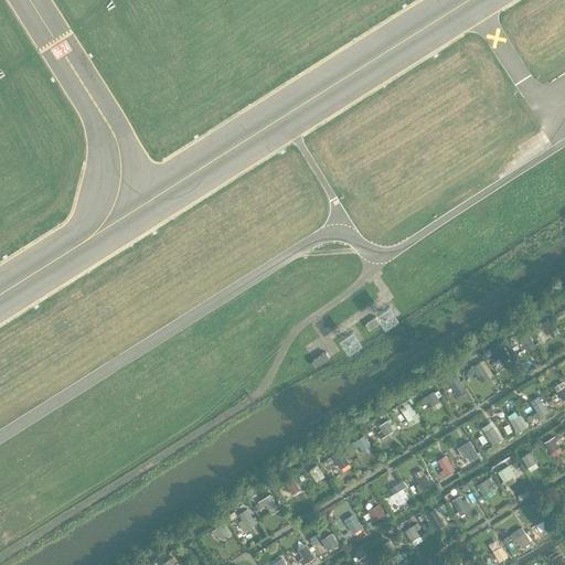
[(556,327),(551,317),(539,324),(542,329),(545,327),(548,332),(556,327)]
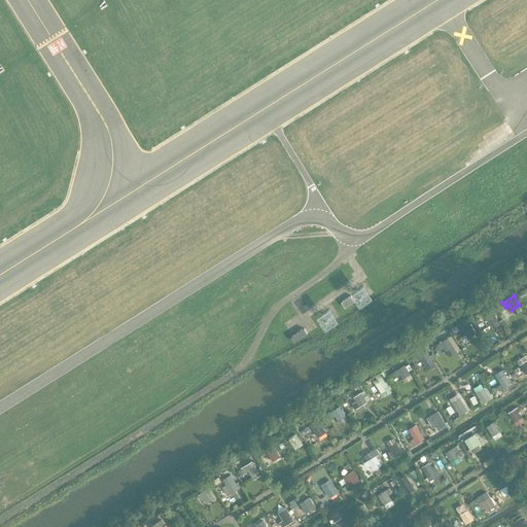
[(497,319),(492,310),(484,314),(490,323),(497,319)]
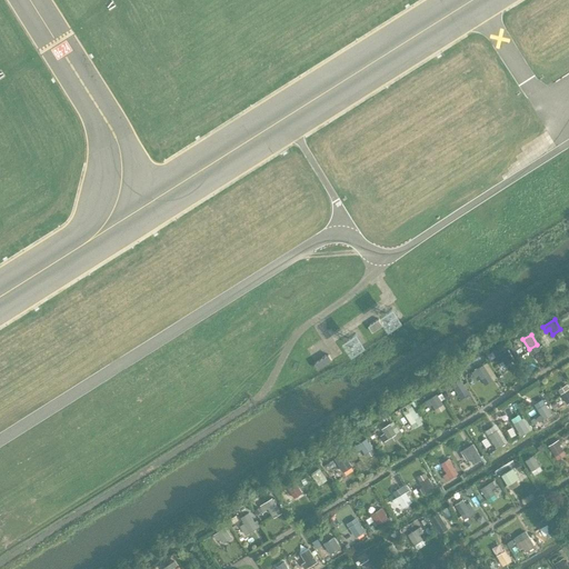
[(513,359),(507,349),(500,353),(495,357),(499,362),(503,360),(506,363),(513,359)]
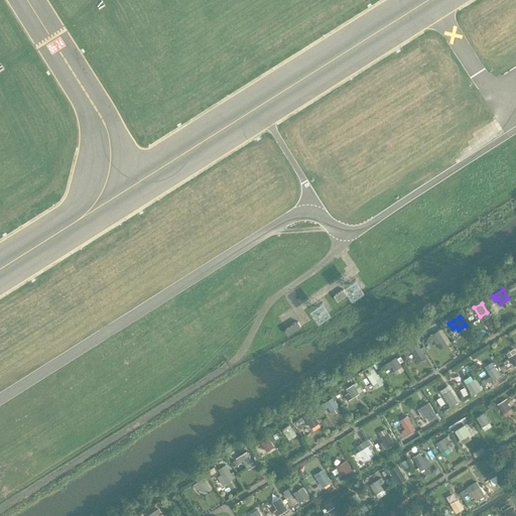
[(288,334),(300,327),(297,321),(285,329),(288,334)]
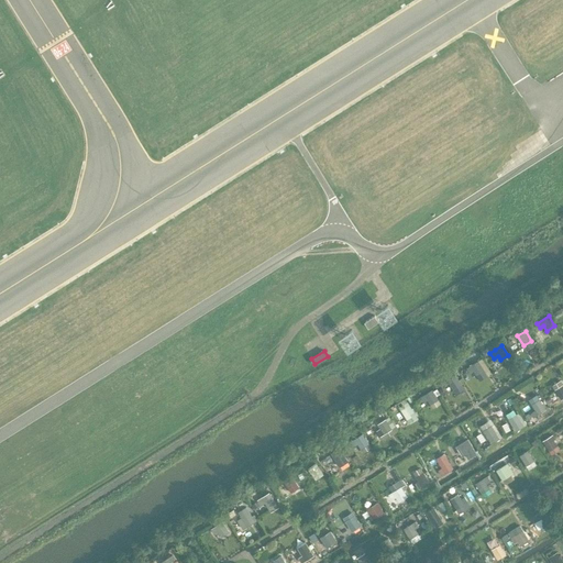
[(485,371),(478,361),(466,368),(470,374),(475,371),(477,375),(485,371)]
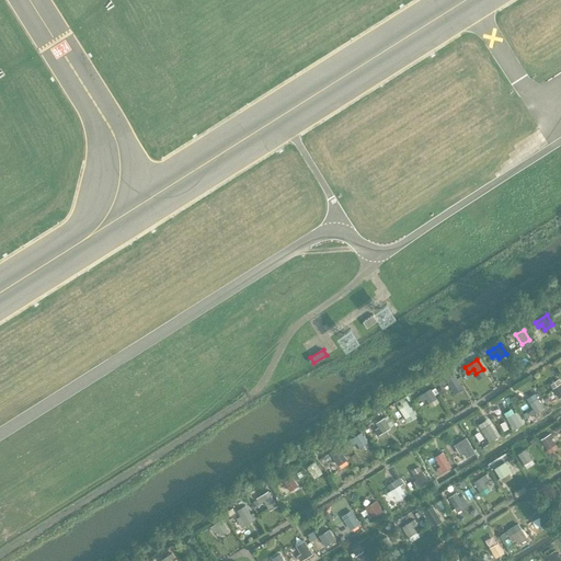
[(460,384),(454,374),(446,378),(451,388),(460,384)]
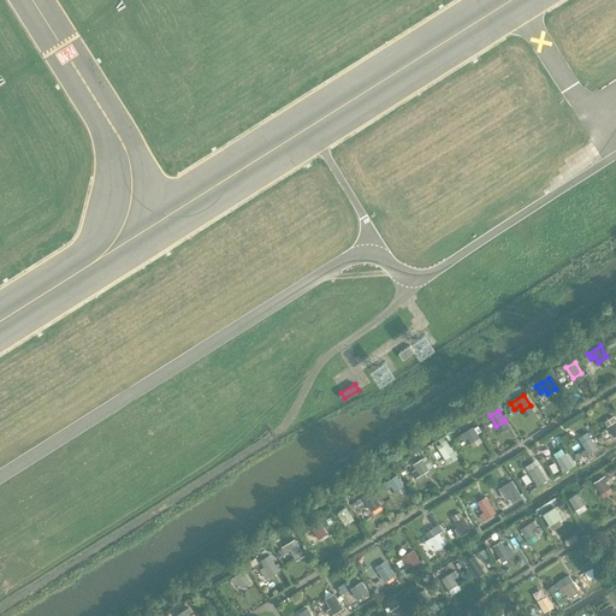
[(479,437),(473,425),(460,433),(463,439),(467,437),(471,442),(479,437)]
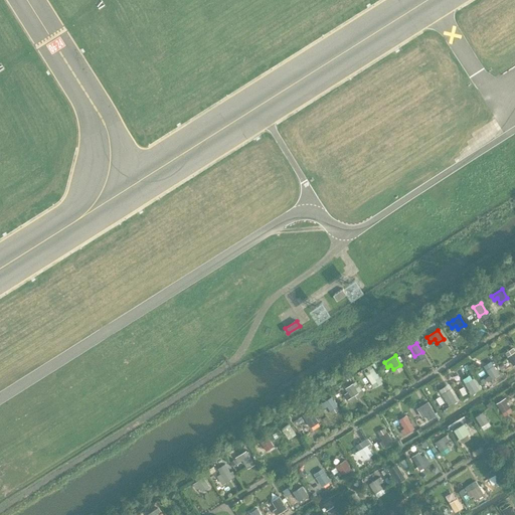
[(499,373),(493,365),(487,369),(492,378),(499,373)]
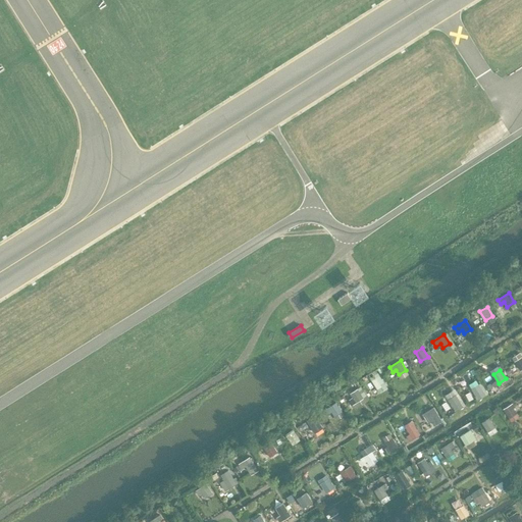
[(384,383),(379,375),(372,379),(378,388),(384,383)]
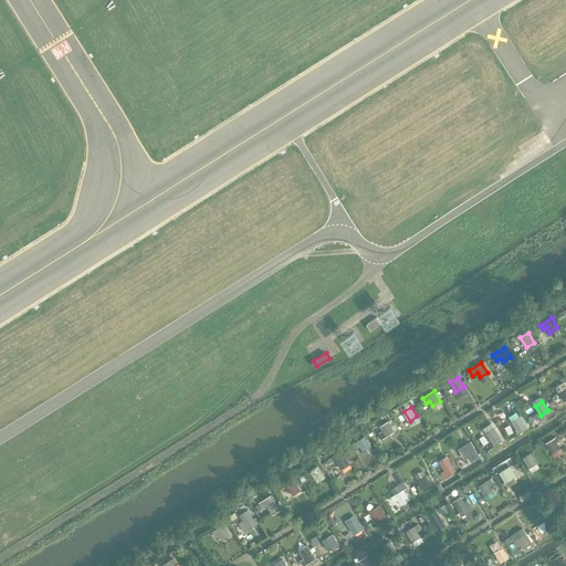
[(526,428),(519,416),(512,420),(520,433),(526,428)]
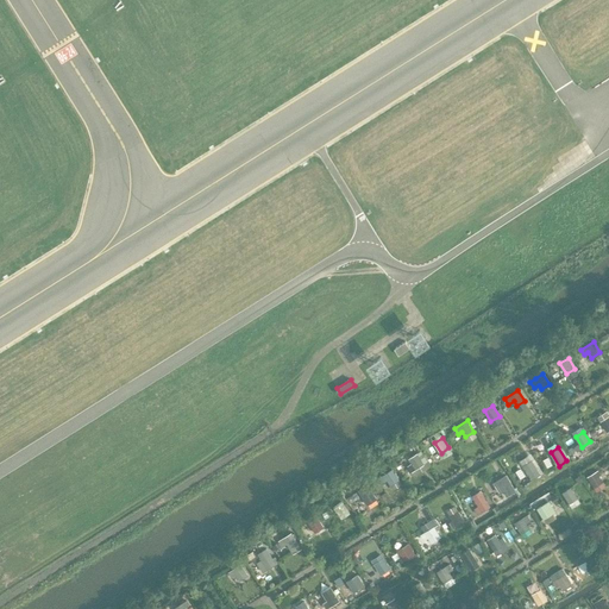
[(425,463),(418,452),(409,458),(413,463),(408,465),(412,471),(416,469),(425,463)]
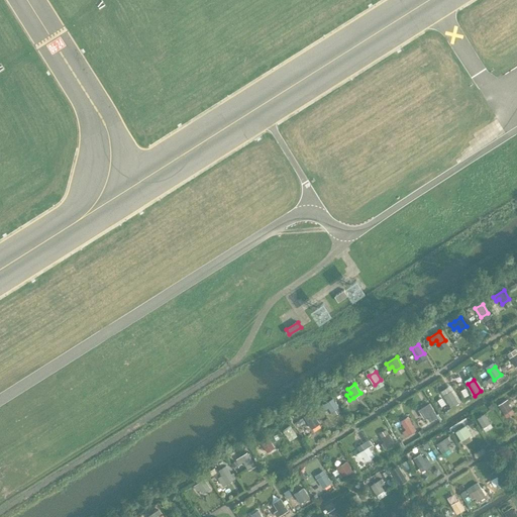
[(458,402),(452,393),(450,390),(443,394),(451,406),(458,402)]
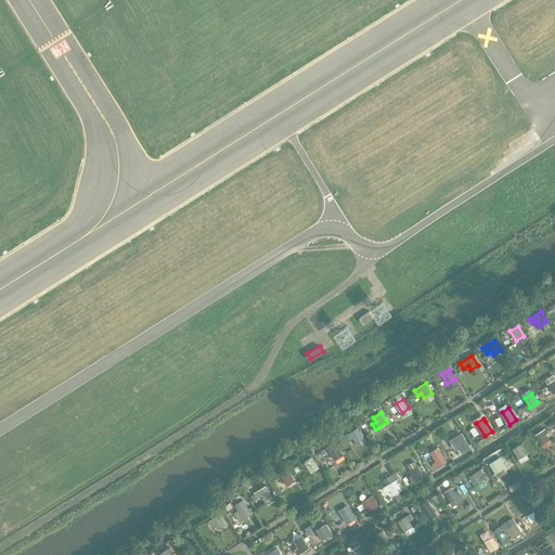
[(364,436),(358,427),(351,431),(346,435),(349,439),(355,437),(357,441),(364,436)]
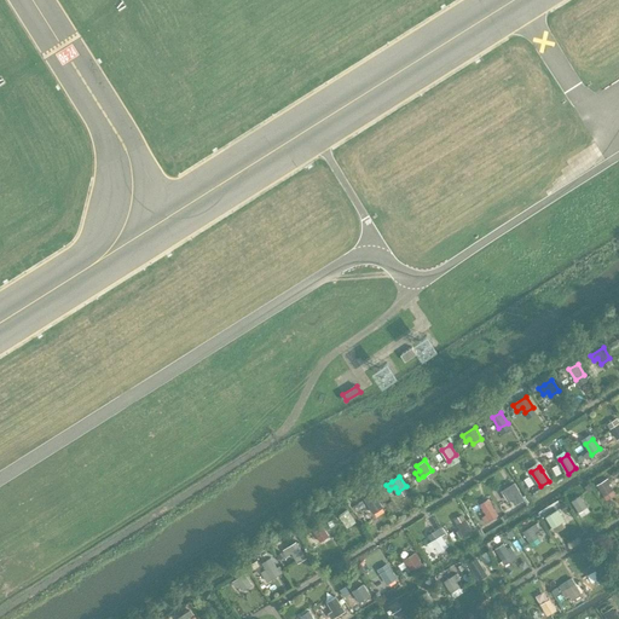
[(615,493),(606,479),(597,484),(607,499),(615,493)]
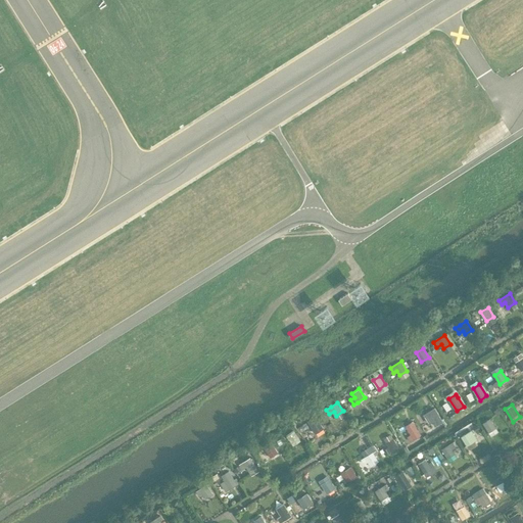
[(442,420),(436,411),(429,416),(435,425),(442,420)]
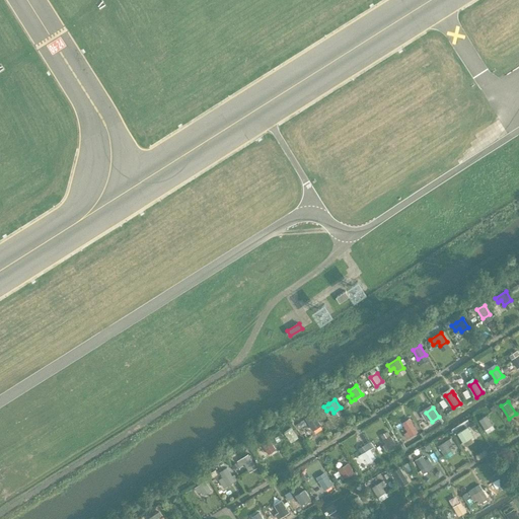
[(313,413),(305,418),(311,426),(313,430),(322,425),(313,413)]
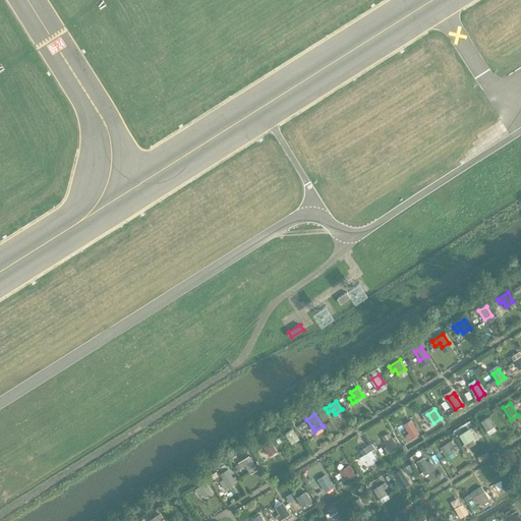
[(494,425),(487,416),(480,420),(486,429),(494,425)]
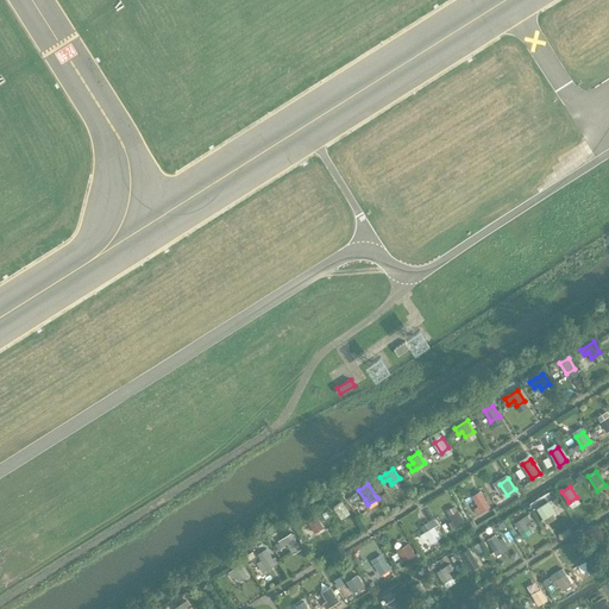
[(490,506),(483,495),(475,500),(478,506),(473,508),(477,514),(490,506)]
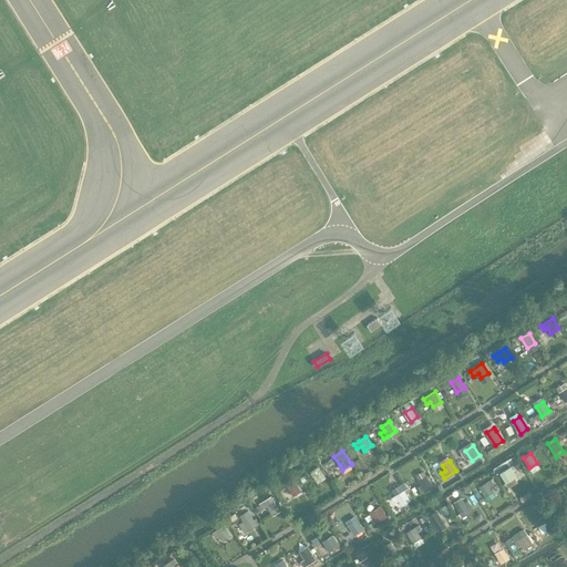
[(326,477),(318,465),(310,471),(318,483),(326,477)]
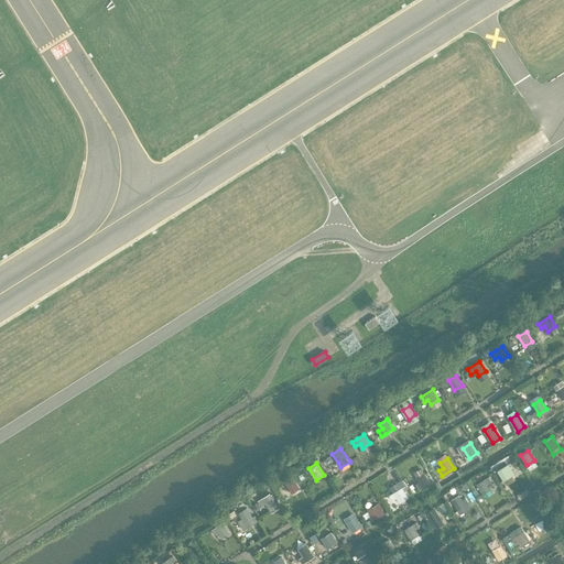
[(514,474),(508,464),(497,470),(503,480),(514,474)]
